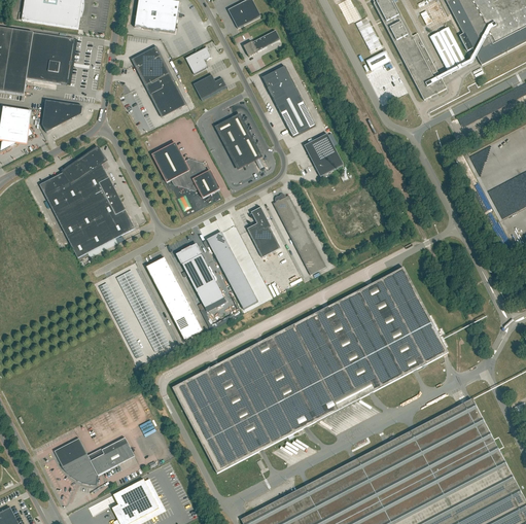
[(77,27),(81,0),(24,0),(21,18),(77,27)]
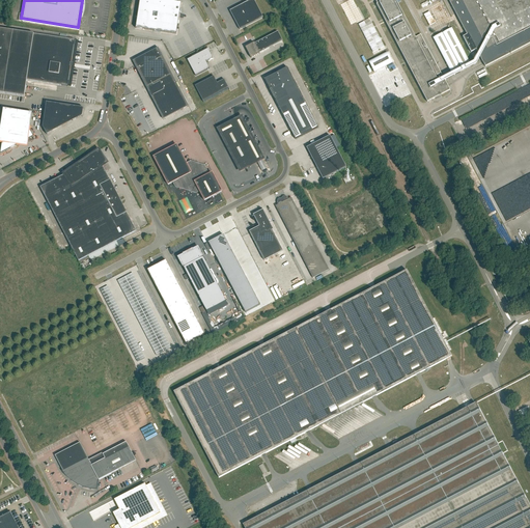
[(175,31),(180,0),(139,0),(138,6),(136,5),(135,14),(137,14),(135,25),(175,31)]
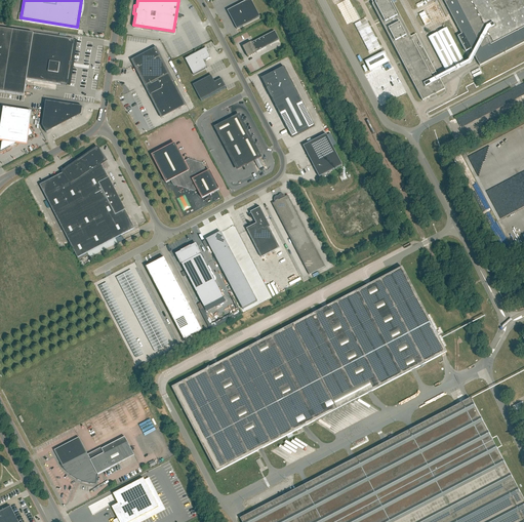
[(236,27),(259,14),(251,0),(242,0),(227,8),(236,27)]
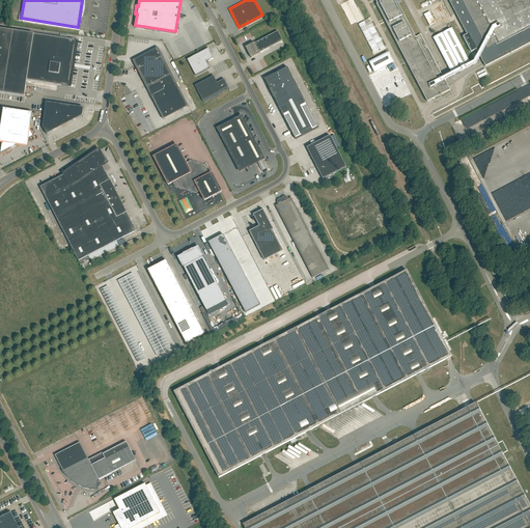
[(375,1),(396,40),(426,99),(449,87),(442,75),(419,31),(414,34),(396,0),(375,0),(377,1),(375,1)]
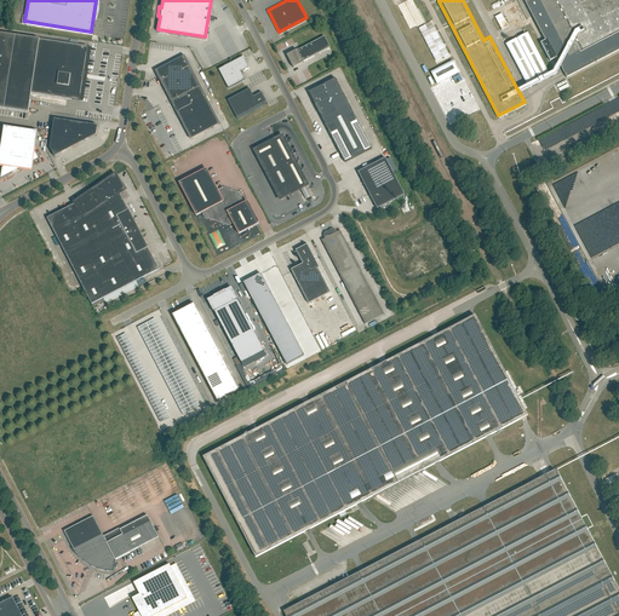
[(546,36),(566,74),(618,46),(618,0),(525,0),(544,38),(546,36)]
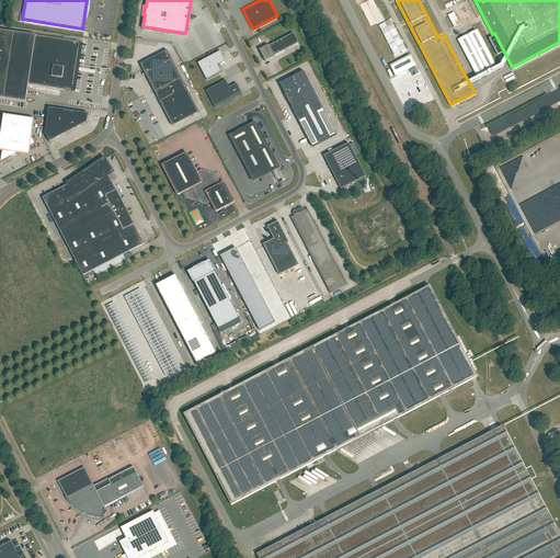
[(384,20),(377,23),(392,53),(404,46),(390,20),(385,22),(384,20)]
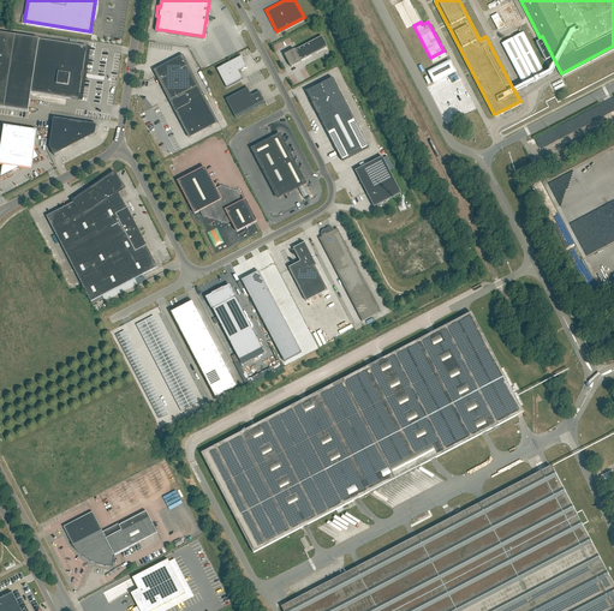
[(77,97),(85,43),(0,29),(0,103),(27,108),(30,90),(77,97)]
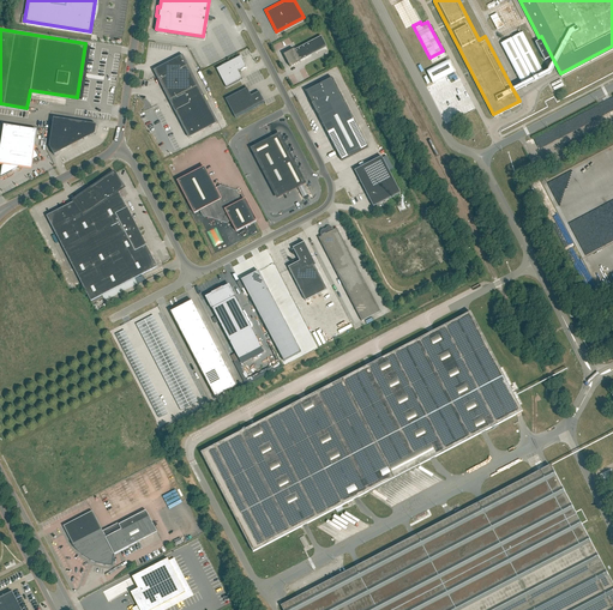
[(521,29),(499,41),(521,82),(542,71),(521,29)]
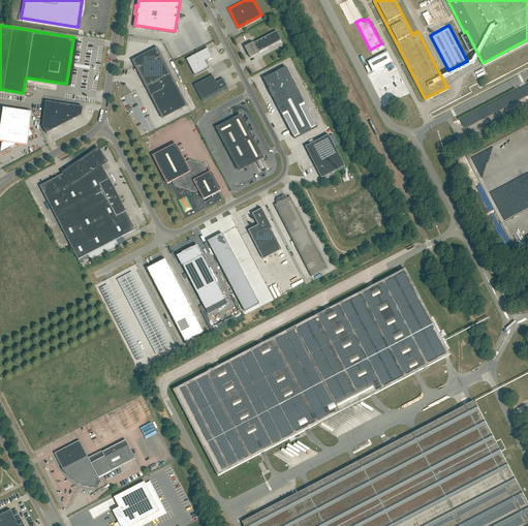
[(257,50),(280,38),(276,29),(252,40),(244,44),(247,51),(249,55),(257,51),(257,50)]
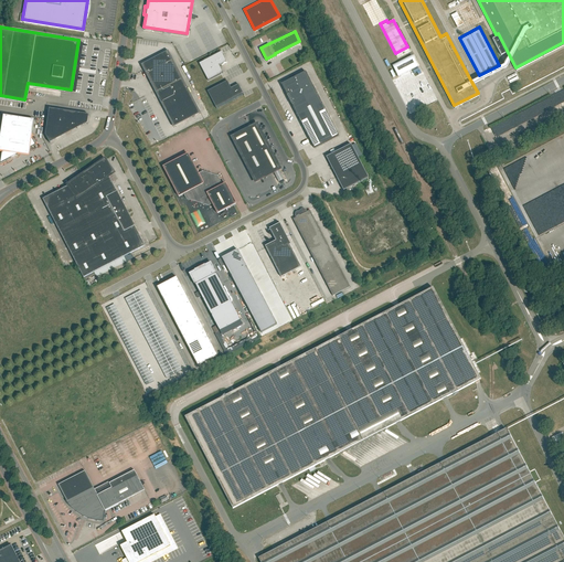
[(172,124),(200,110),(167,48),(140,62),(172,124)]
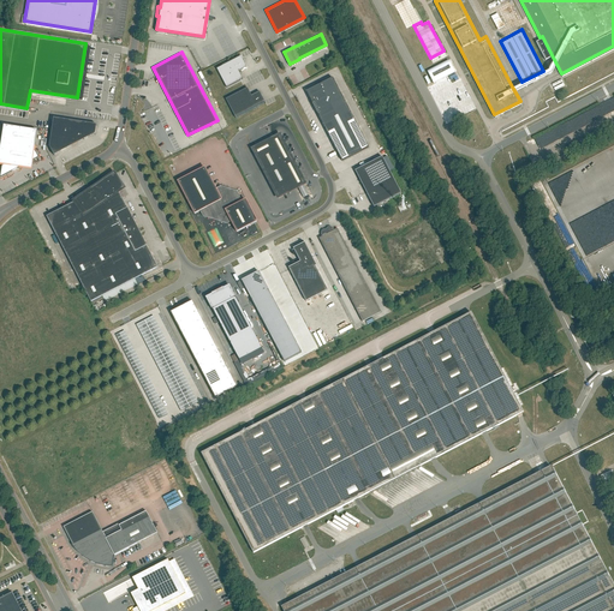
[(215,66),(226,84),(242,76),(238,69),(244,65),(245,64),(244,61),(242,55),(240,53),(239,54),(238,54),(221,63),(215,66)]
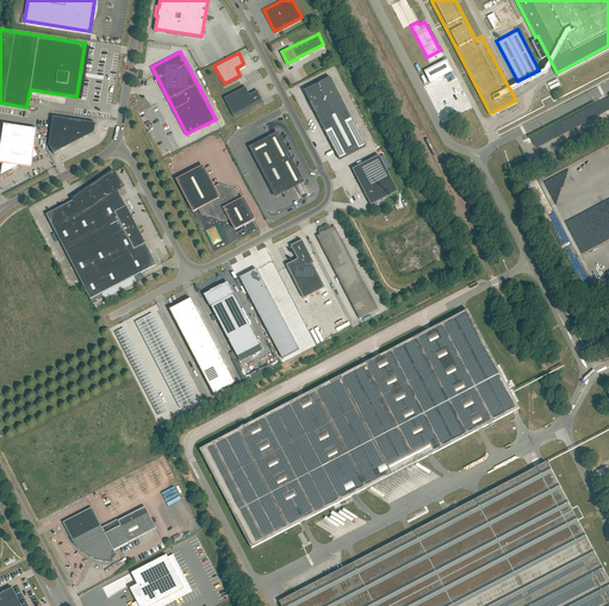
[(443,57),(422,68),(428,80),(449,68),(443,57)]
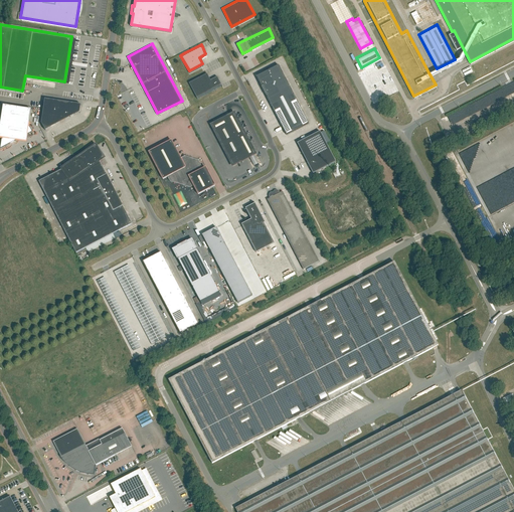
[(286,132),(308,121),(278,62),(255,74),(286,132)]
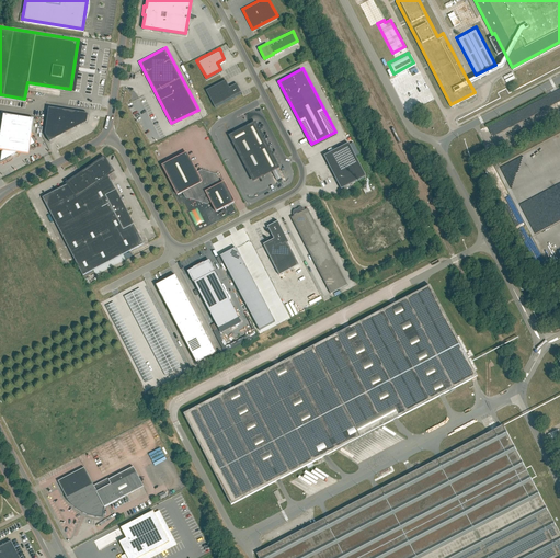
[(406,70),(397,75),(409,99),(416,95),(406,70)]
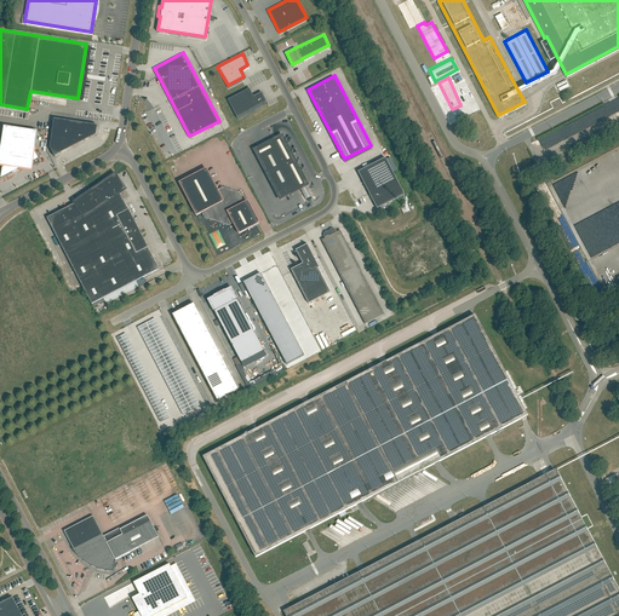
[(259,90),(252,93),(248,86),(227,97),(236,116),(265,101),(267,102),(262,92),(261,90),(259,90)]
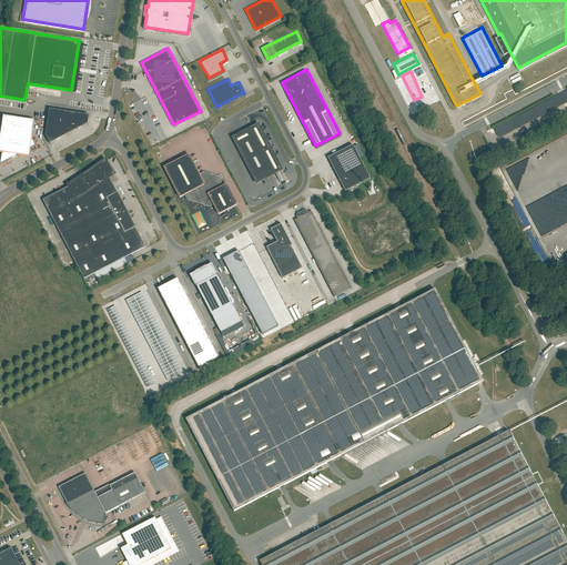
[(88,113),(89,112),(49,107),(44,133),(49,141),(50,140),(49,140),(87,120),(88,113)]
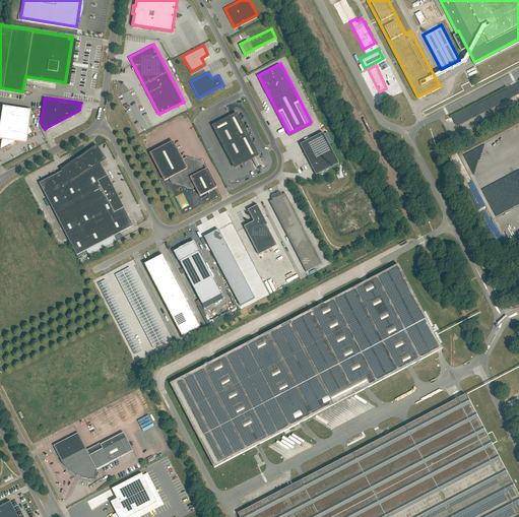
[(25,140),(26,133),(31,130),(28,124),(30,108),(2,104),(0,119),(0,136),(1,137),(0,142),(0,146),(15,139),(25,140)]
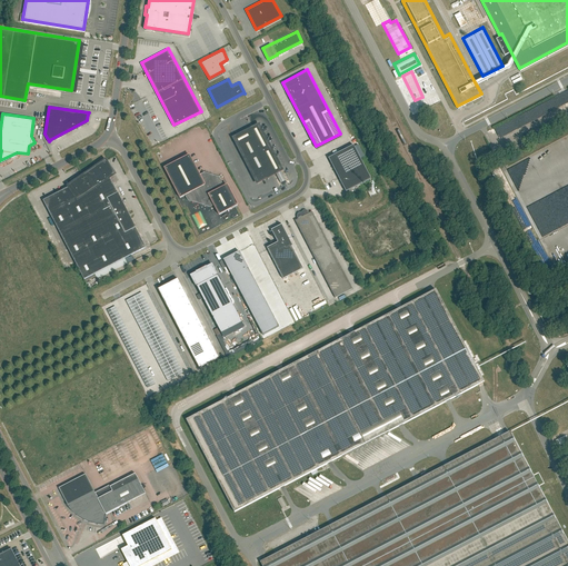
[(256,180),(280,167),(257,122),(232,135),(256,180)]
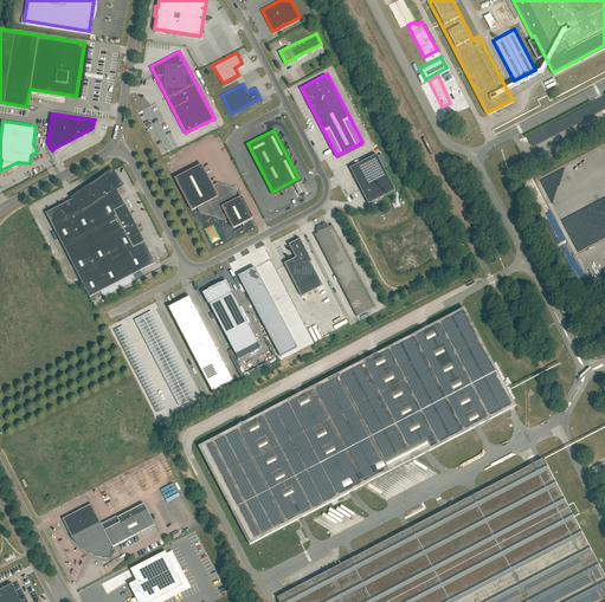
[(367,201),(394,187),(375,151),(349,166),(367,201)]
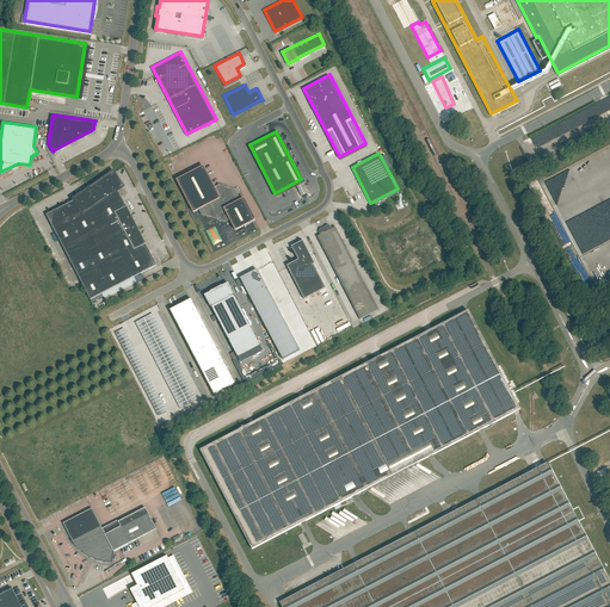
[(586,153),(570,160),(574,172),(586,167),(581,158),(587,154),(586,153)]
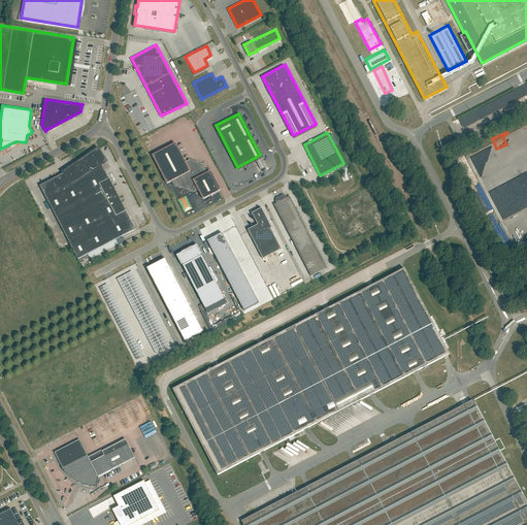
[(491,140),(478,146),(480,151),(484,149),(485,152),(487,151),(488,154),(496,150),(491,140)]
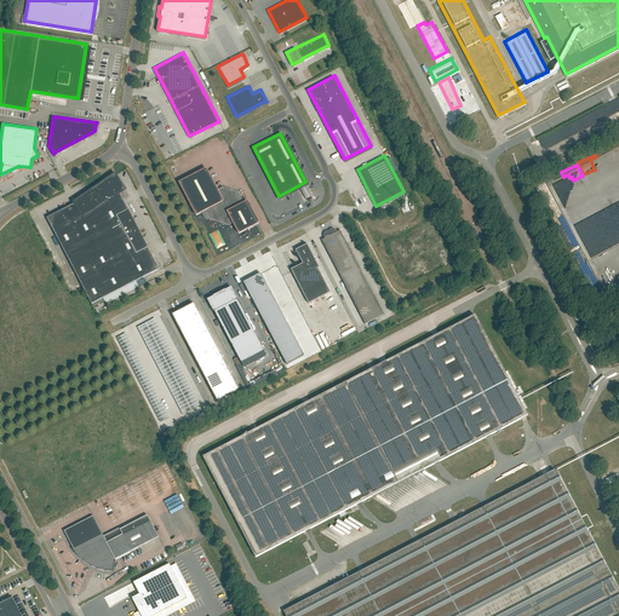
[(217,188),(205,166),(178,180),(195,212),(200,209),(204,214),(228,223),(233,220),(238,230),(258,220),(247,199),(244,200),(238,190),(222,184),(217,188)]
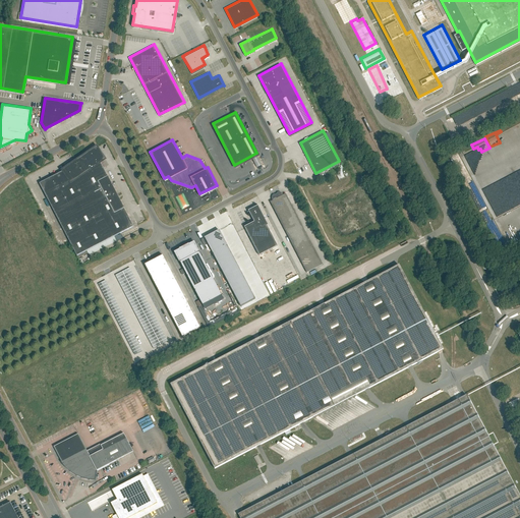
[(62,169),(39,181),(76,253),(114,234),(116,238),(121,235),(120,232),(117,233),(117,232),(132,224),(100,160),(104,157),(96,145),(77,157),(61,168),(62,169)]
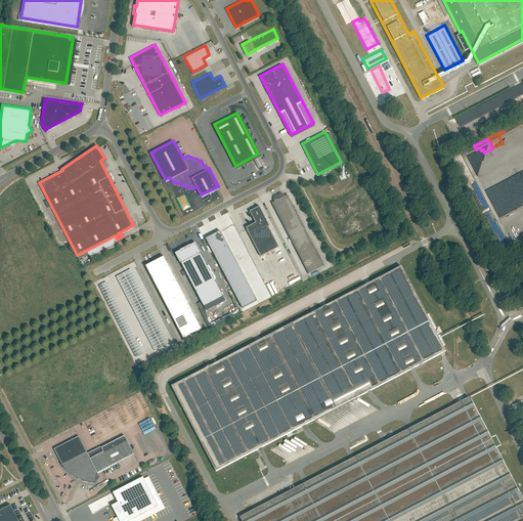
[(492,150),(497,161),(509,155),(508,153),(502,155),(498,148),(492,150)]
